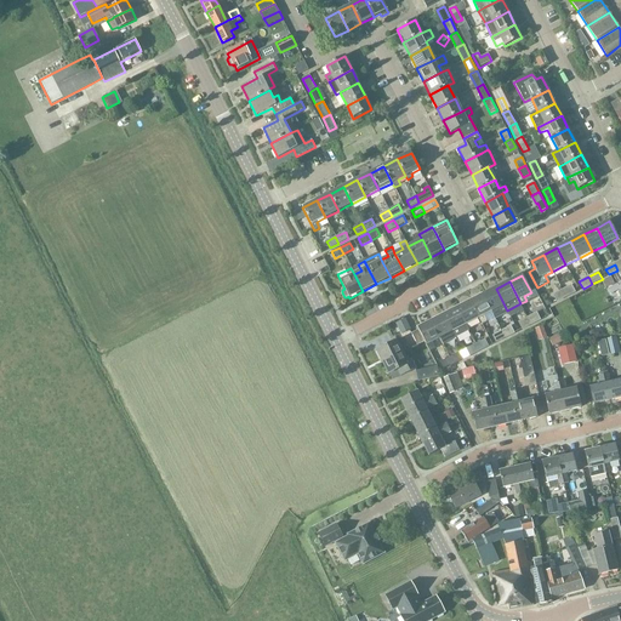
[(565,297),(575,292),(571,285),(562,290),(565,297)]
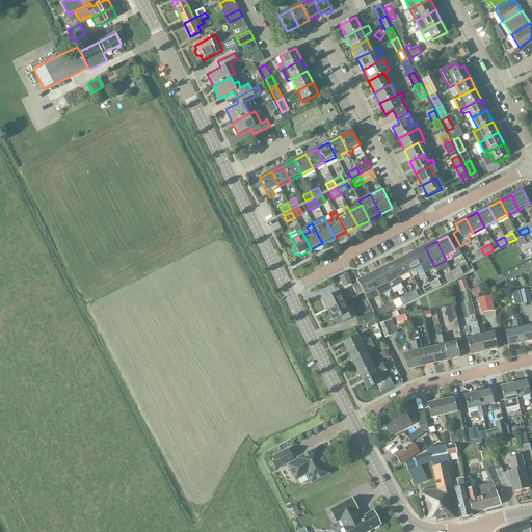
[(414,253),(421,267),(432,262),(425,247),(414,253)]
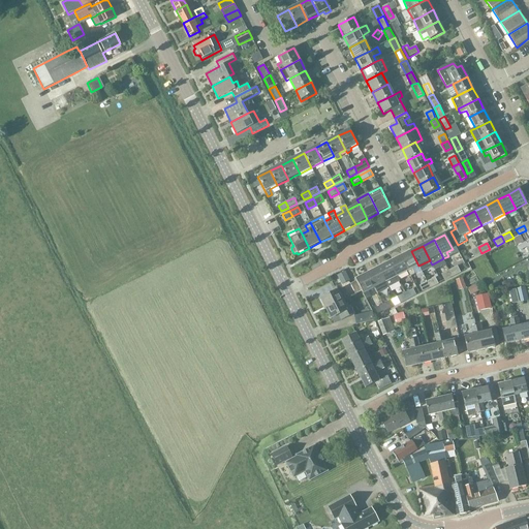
[(474,257),(481,253),(478,247),(471,251),(474,257)]
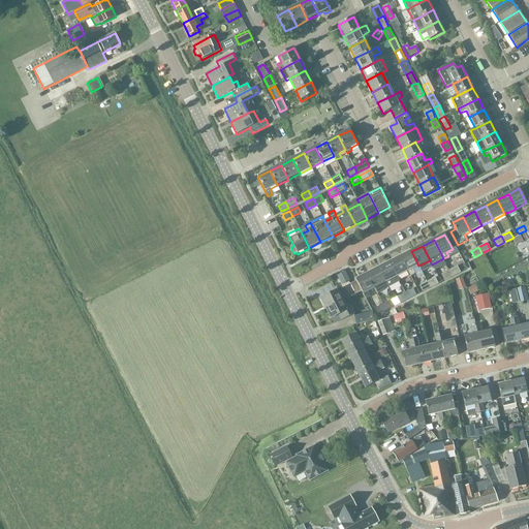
[(411,251),(400,257),(408,272),(410,276),(415,274),(413,269),(418,266),(411,251)]
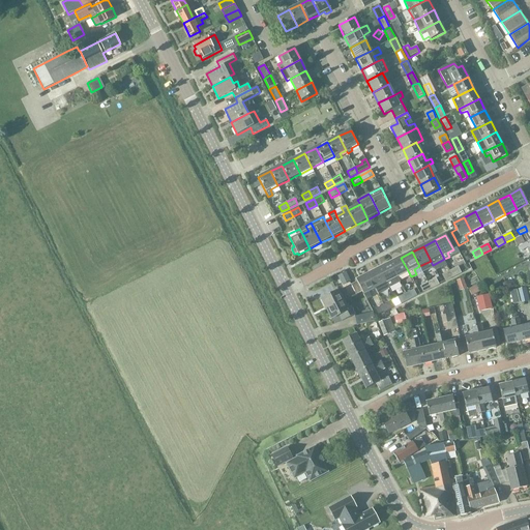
[(398,277),(409,272),(401,258),(390,263),(398,277)]
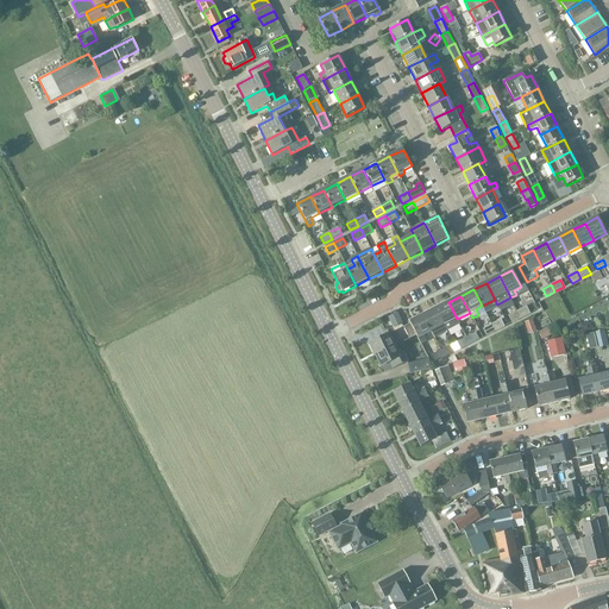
[(459,325),(457,319),(449,302),(435,309),(444,326),(446,331),(459,325)]
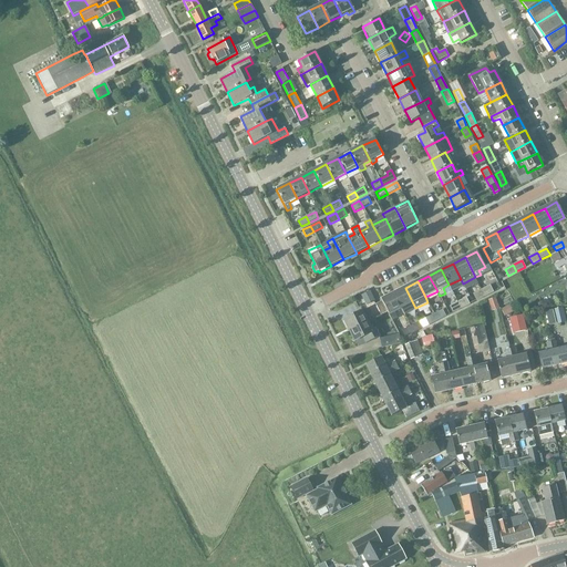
[(482,290),(485,297),(494,292),(491,286),(482,290)]
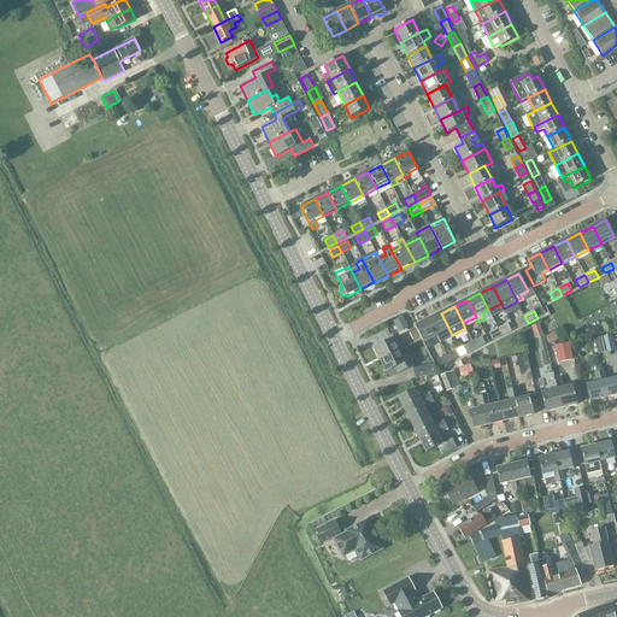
[(441,313),(428,319),(436,336),(440,342),(452,335),(450,330),(441,313)]
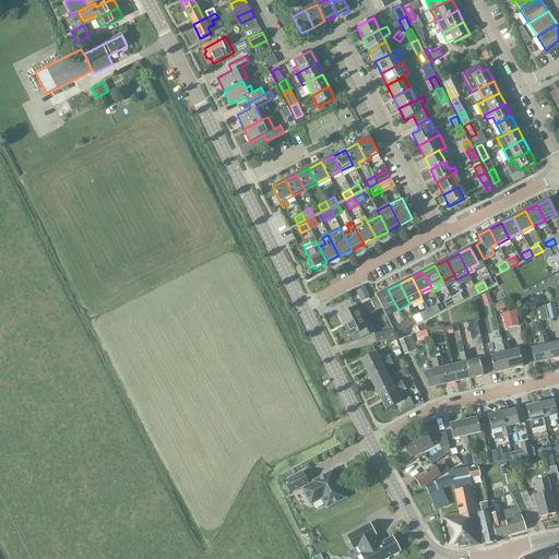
[(470,297),(478,293),(475,286),(466,290),(470,297)]
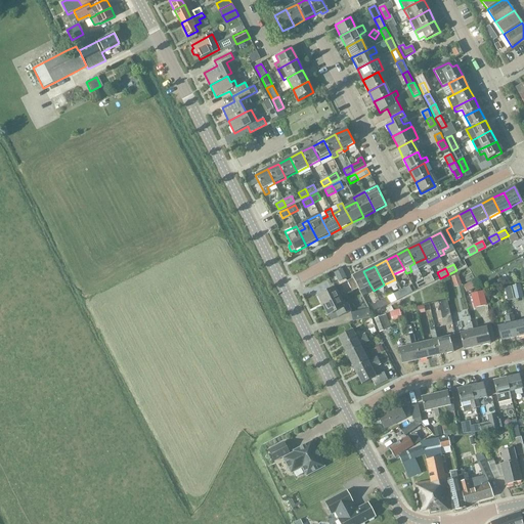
[(353,279),(348,281),(353,292),(358,289),(362,296),(367,294),(365,289),(370,286),(363,271),(352,277),(353,279)]
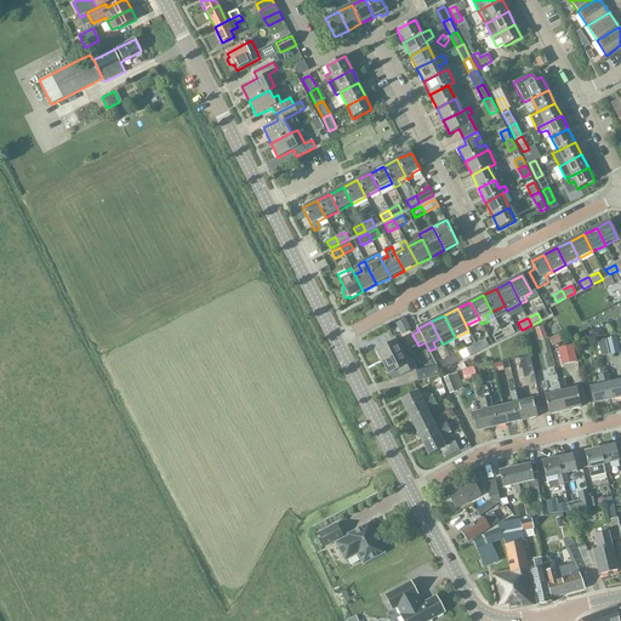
[(501,331),(506,339),(516,334),(511,325),(501,331)]
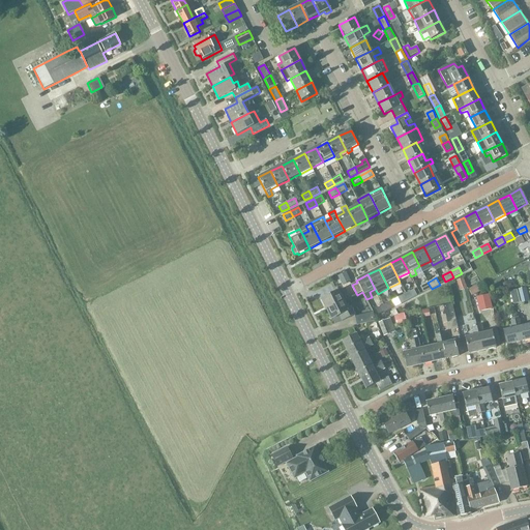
[(460,277),(451,282),(455,292),(465,288),(460,277)]
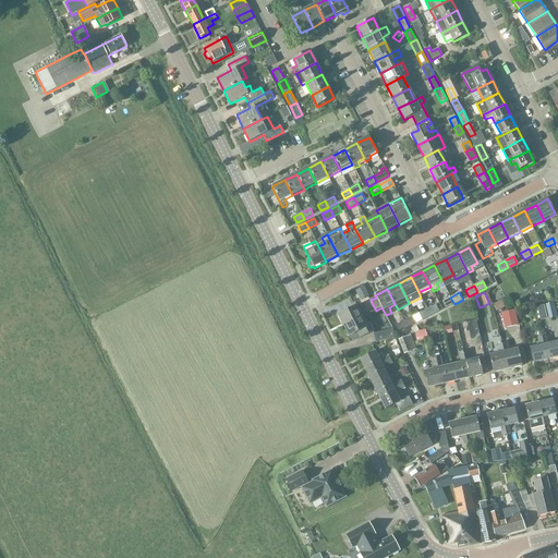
[(446,308),(455,304),(450,298),(443,301),(446,308)]
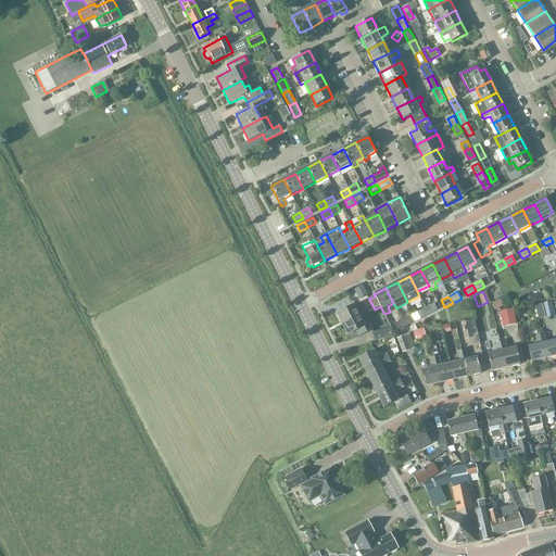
[(355,305),(337,315),(342,325),(361,316),(358,311),(365,307),(363,302),(355,305)]
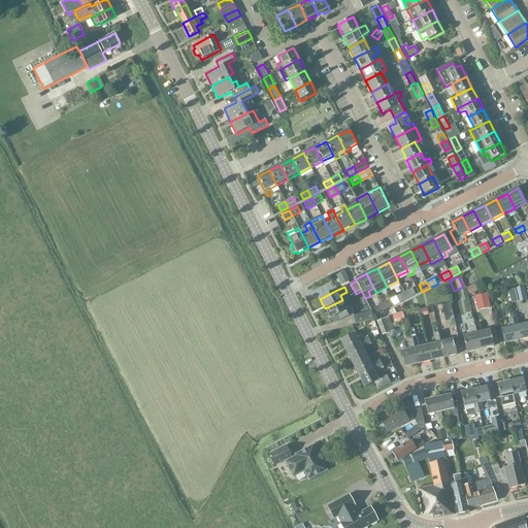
[(516,289),(519,302),(527,300),(525,287),(516,289)]
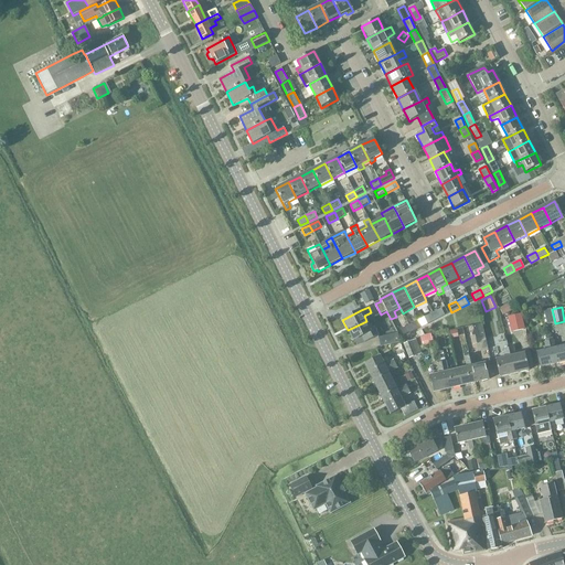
[(433,313),(436,320),(446,316),(443,309),(433,313)]
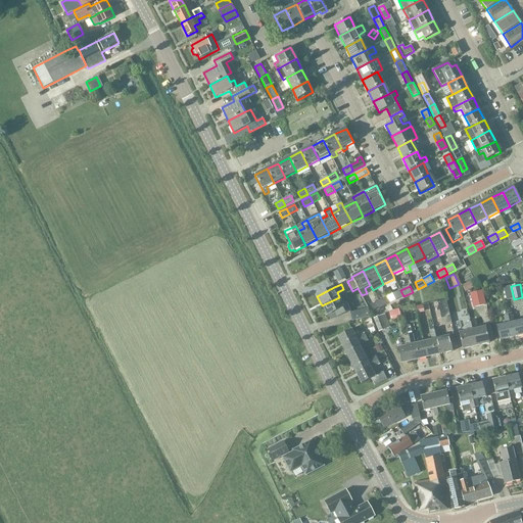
[(514,299),(511,286),(503,288),(506,301),(514,299)]
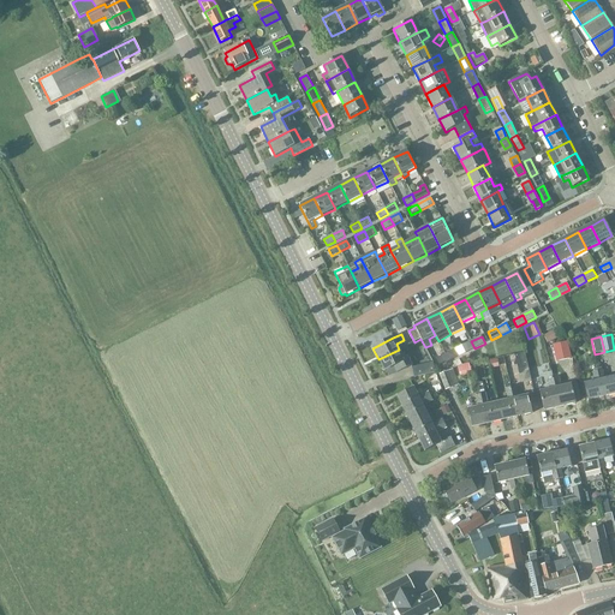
[(466,353),(475,348),(471,341),(463,346),(466,353)]
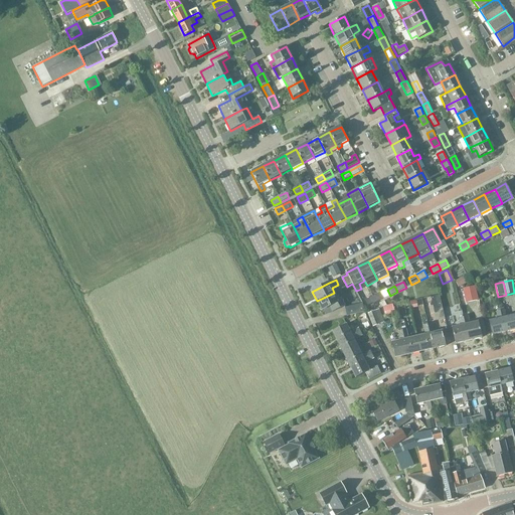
[(469,288),(464,290),(467,303),(478,300),(475,287),(469,288)]
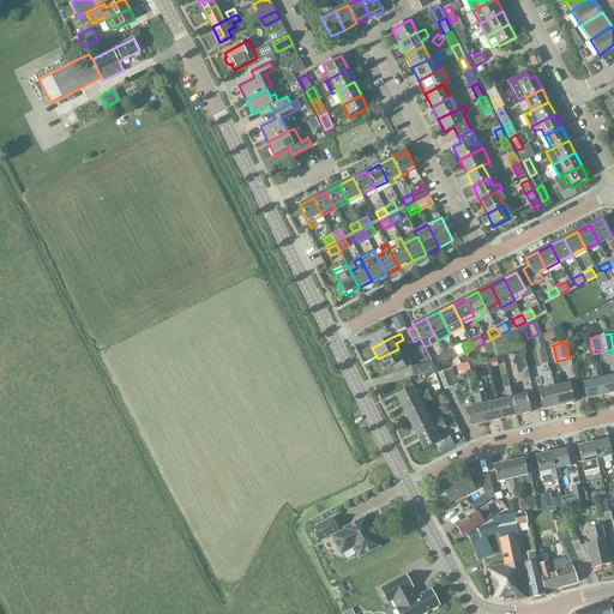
[(444,354),(449,361),(458,356),(453,348),(444,354)]
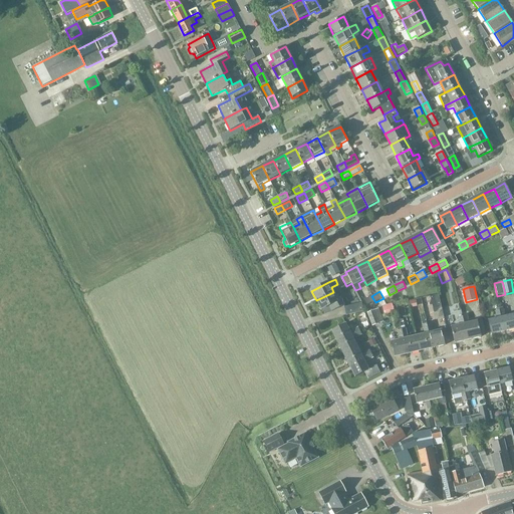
[(333,292),(316,300),(321,310),(329,306),(331,311),(343,305),(340,297),(337,299),(333,292)]
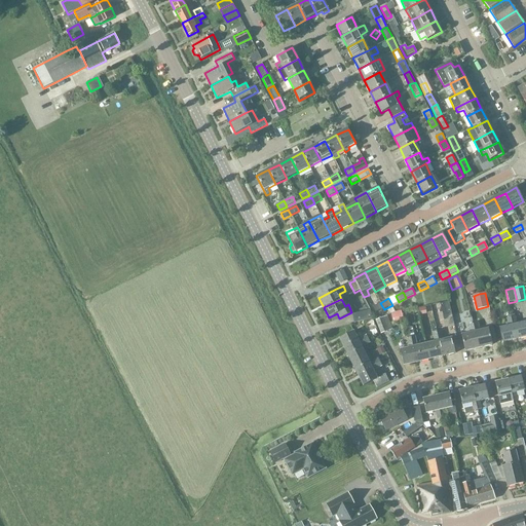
[(449,302),(441,304),(446,328),(454,326),(449,302)]
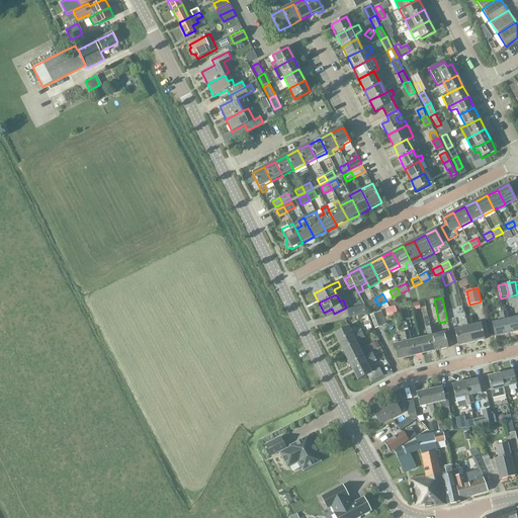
[(371,309),(378,305),(374,298),(367,301),(371,309)]
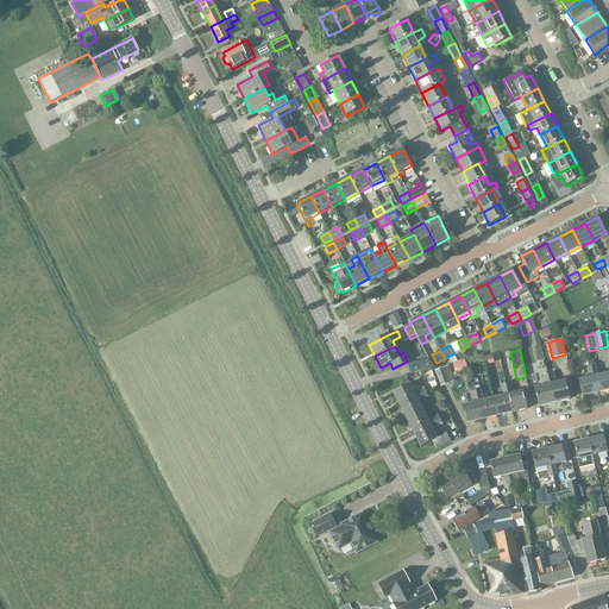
[(465,356),(466,365),(478,364),(476,355),(465,356)]
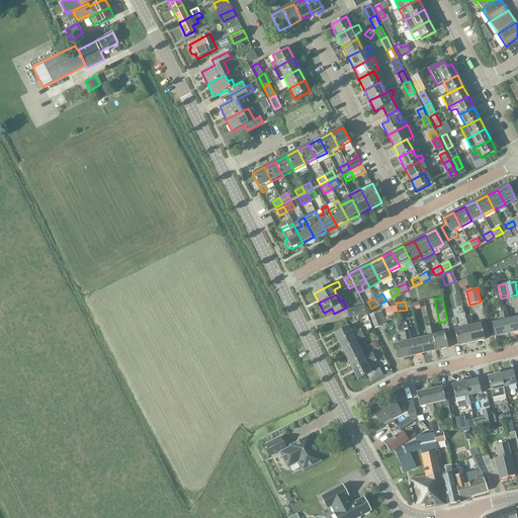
[(365,308),(348,312),(350,318),(366,314),(365,308)]
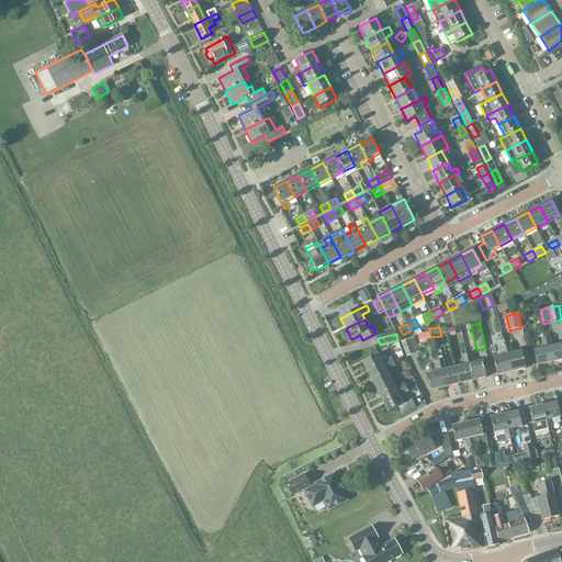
[(551,337),(546,338),(551,362),(561,360),(561,344),(552,346),(551,337)]
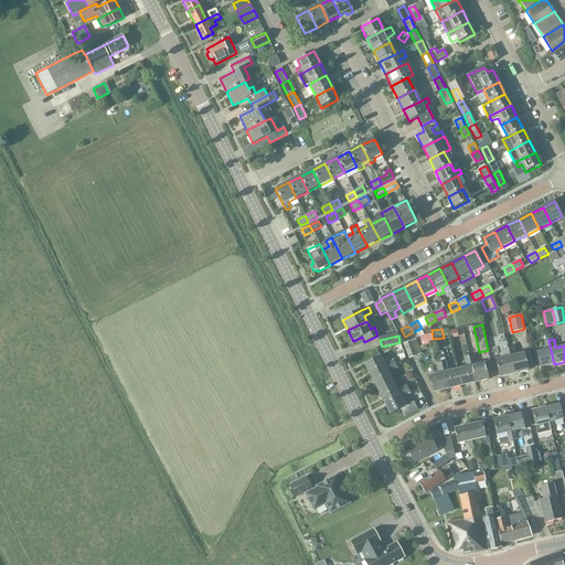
[(416,340),(404,344),(409,359),(422,354),(416,340)]
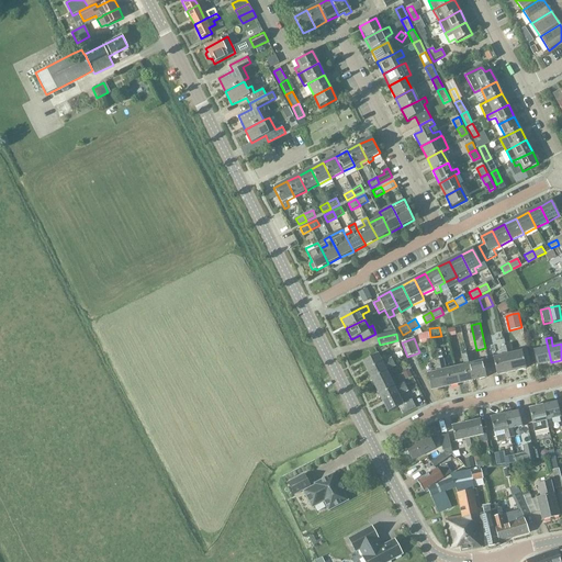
[(543,348),(534,350),(538,366),(551,362),(546,338),(541,339),(543,348)]
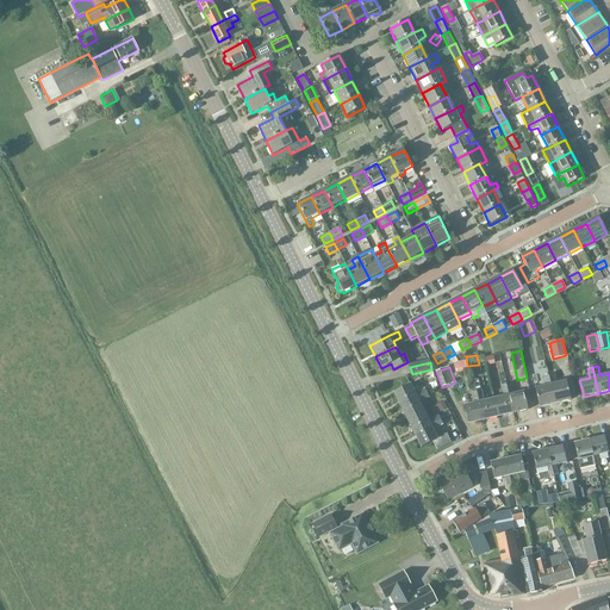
[(554,374),(549,375),(555,404),(571,400),(567,381),(556,384),(554,374)]
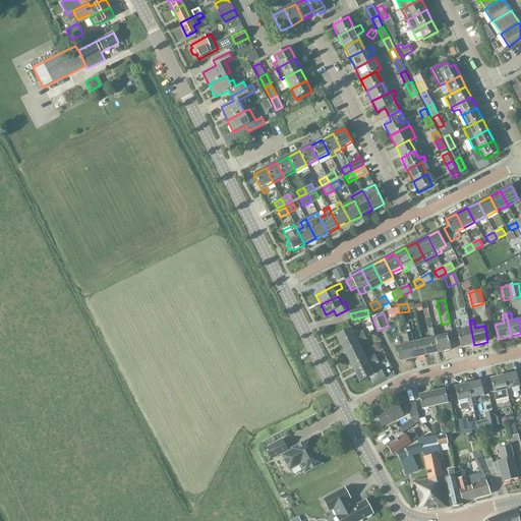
[(466,330),(458,332),(461,348),(474,345),(469,321),(464,322),(466,330)]
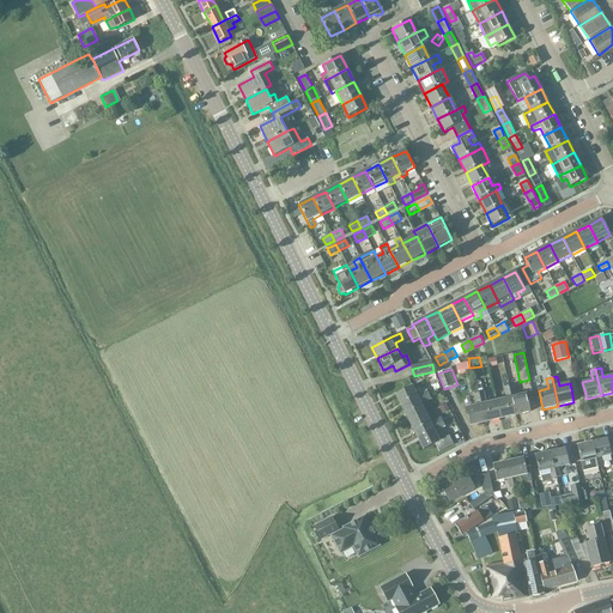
[(509,387),(515,416),(530,412),(526,394),(516,396),(514,386),(509,387)]
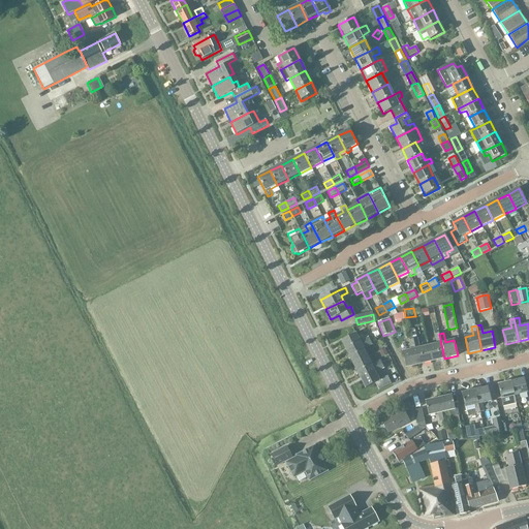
[(355,334),(342,341),(347,352),(371,341),(369,338),(361,342),(355,334)]
